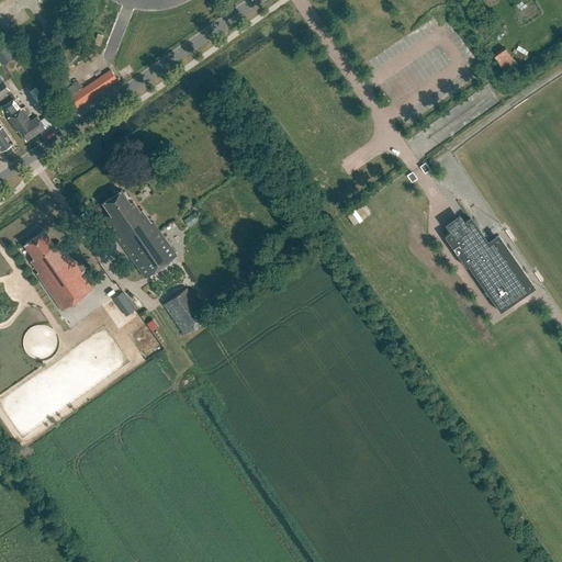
[(2,41),(0,42),(0,60),(3,65),(14,57),(2,41)]
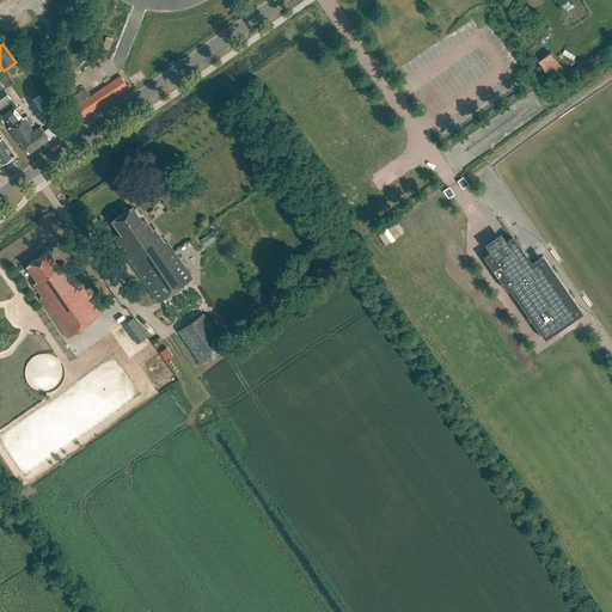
[(545,51),(532,59),(540,74),(554,67),(545,51)]
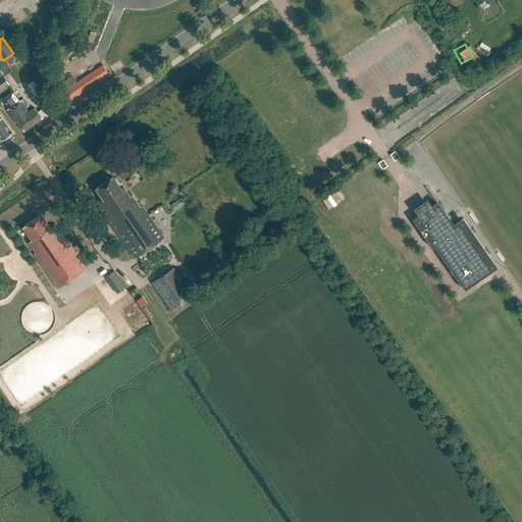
[(61,89),(65,94),(69,101),(108,74),(102,65),(76,83),(72,76),(59,86),(61,89)]
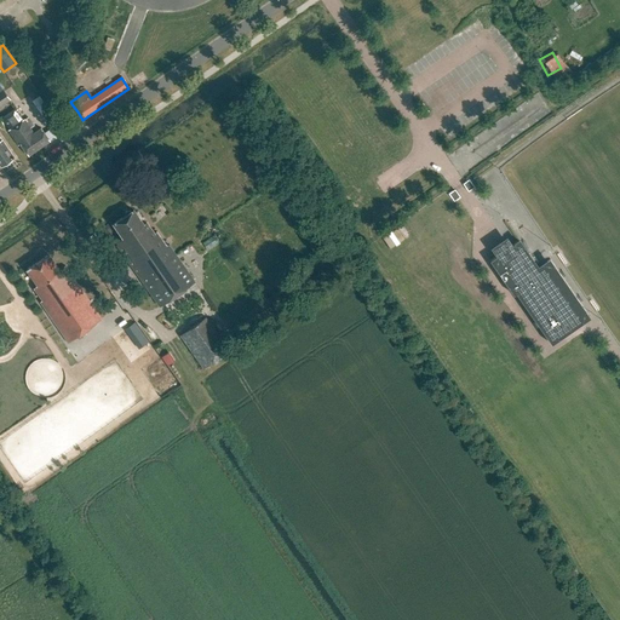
[(64,91),(69,98),(76,93),(73,86),(64,91)]
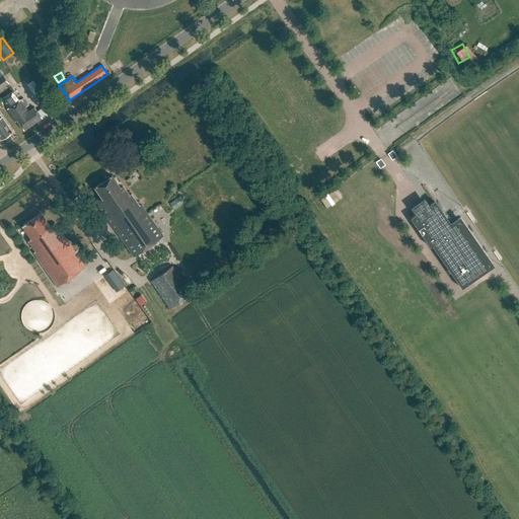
[(17,121),(23,131),(42,119),(34,107),(28,112),(20,100),(18,101),(12,92),(2,99),(8,108),(7,109),(15,122),(17,121)]
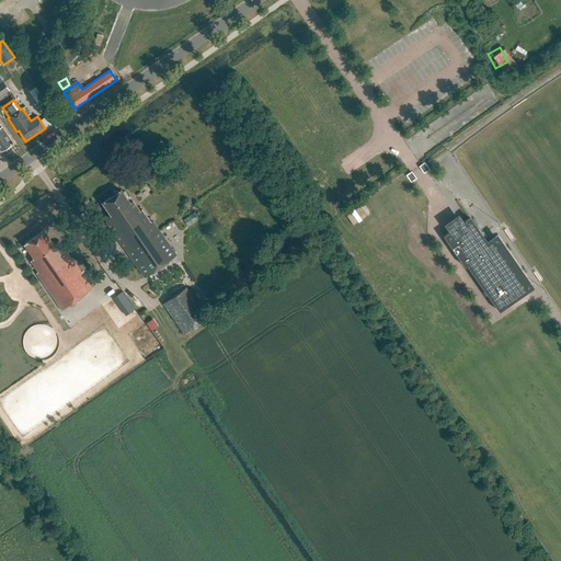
[(0,149),(1,151),(13,142),(0,125),(0,124),(0,149)]
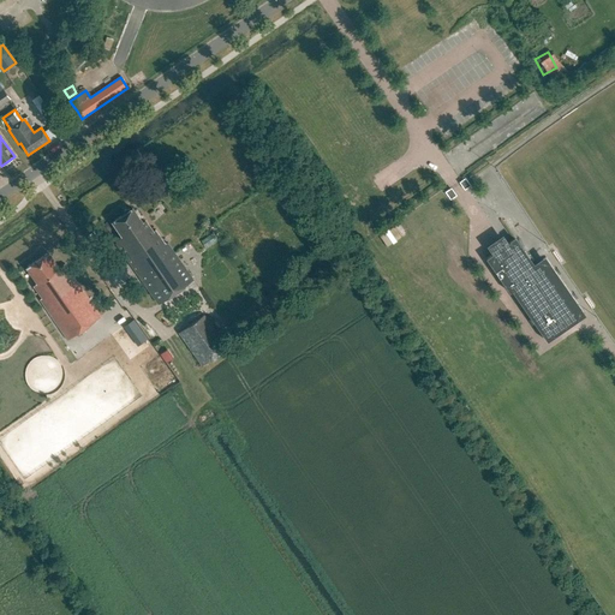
[(195,280),(175,254),(168,244),(165,244),(156,231),(154,232),(145,221),(143,224),(139,219),(139,218),(132,208),(130,210),(127,209),(124,212),(124,214),(113,222),(123,237),(115,242),(160,305),(195,280)]
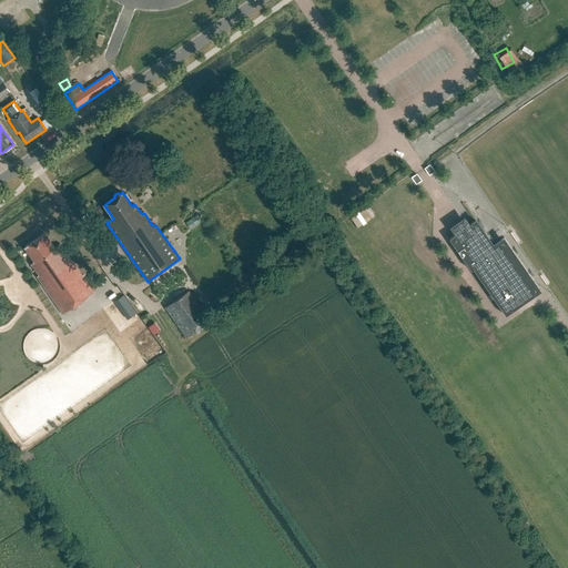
[(465,221),(453,230),(456,234),(449,239),(463,259),(465,257),(505,315),(540,290),(539,290),(504,239),(505,239),(504,237),(493,245),(476,221),(468,225),(465,221)]
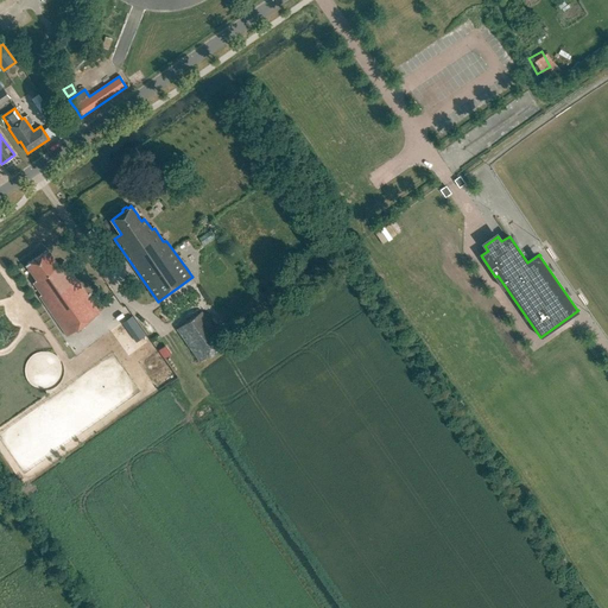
[(48,249),(26,265),(37,280),(33,283),(42,296),(39,297),(67,337),(100,314),(64,261),(58,265),(48,249)]
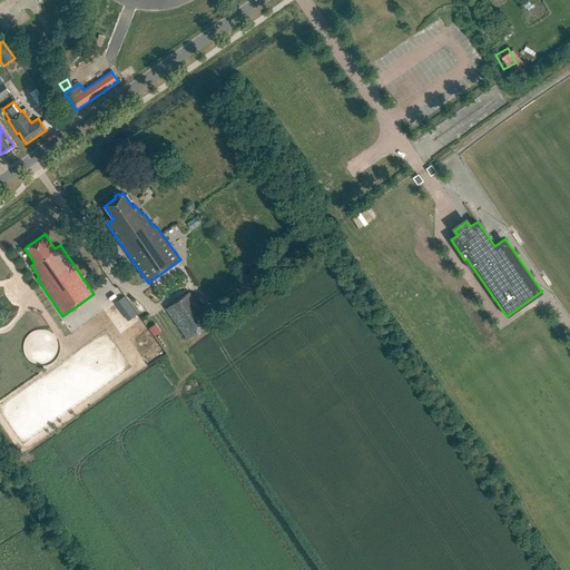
[(236,285),(224,294),(229,303),(242,294),(236,285)]
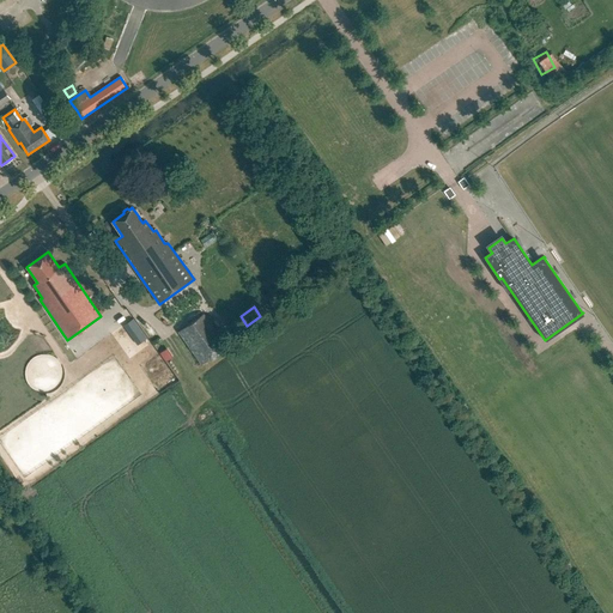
[(205,314),(178,332),(202,365),(228,346),(205,314)]
